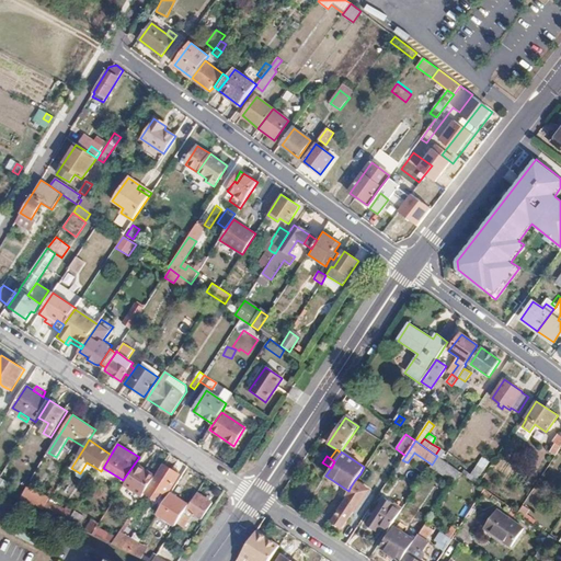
[(432,465),(431,467),(453,482),(456,478),(460,472),(437,456),(432,465)]
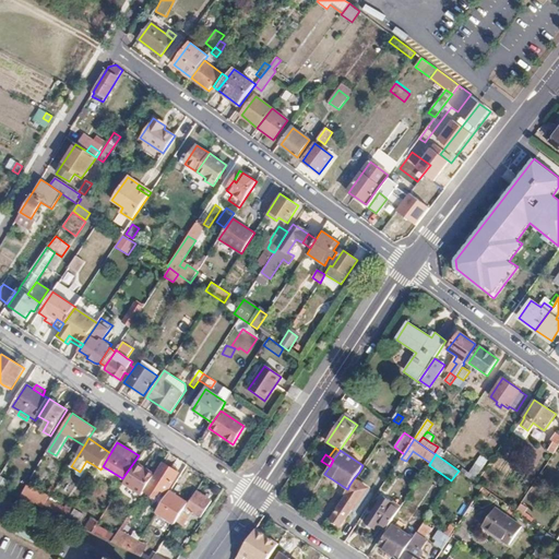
[(141,458),(139,455),(122,478),(126,482),(138,464),(141,458)]
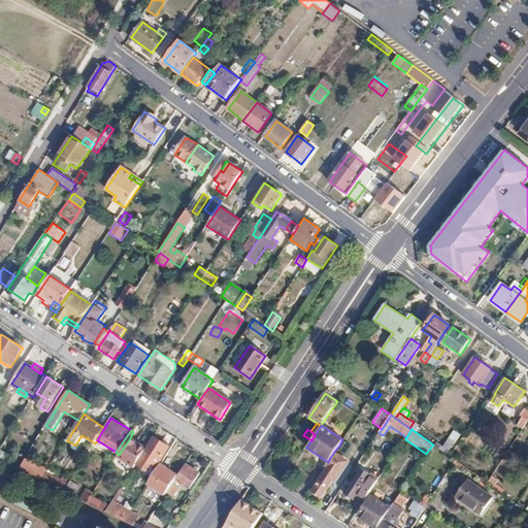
[(460,434),(453,430),(442,447),(450,451),(460,434)]
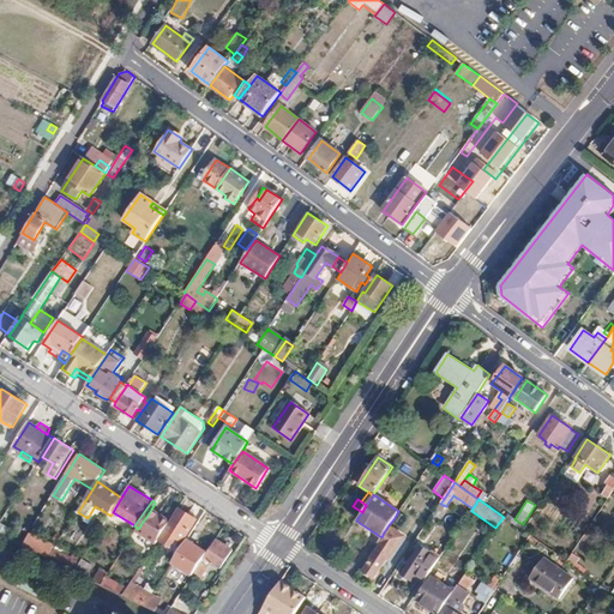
[(95,506),(88,518),(85,522),(91,524),(96,515),(101,516),(103,511),(95,506)]
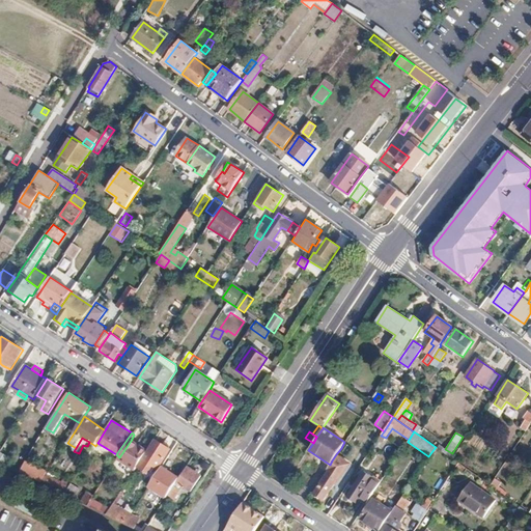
[(171,449),(155,439),(147,451),(145,453),(138,467),(149,474),(154,466),(159,469),(171,449)]
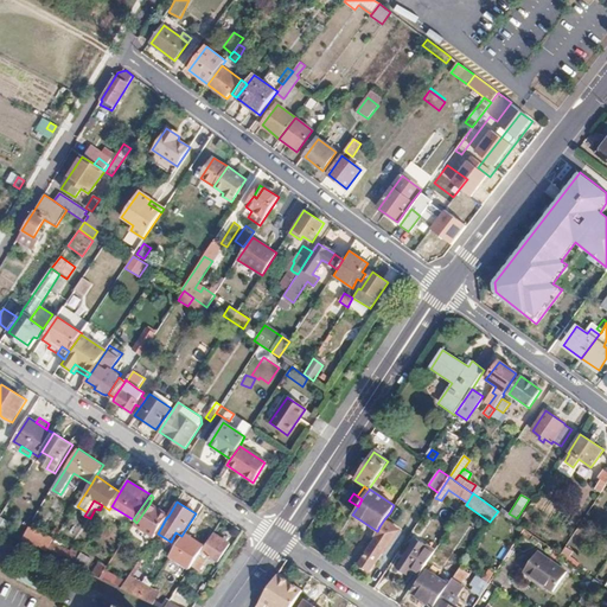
[(154,538),(158,534),(166,518),(157,512),(158,509),(149,504),(136,523),(135,525),(154,538)]
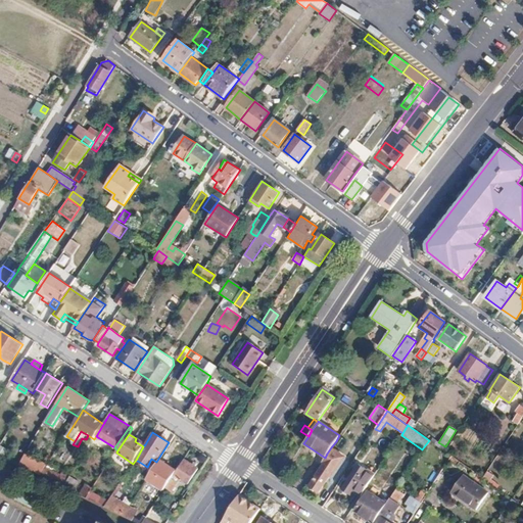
[(145,444),(136,438),(135,441),(143,446),(145,444)]
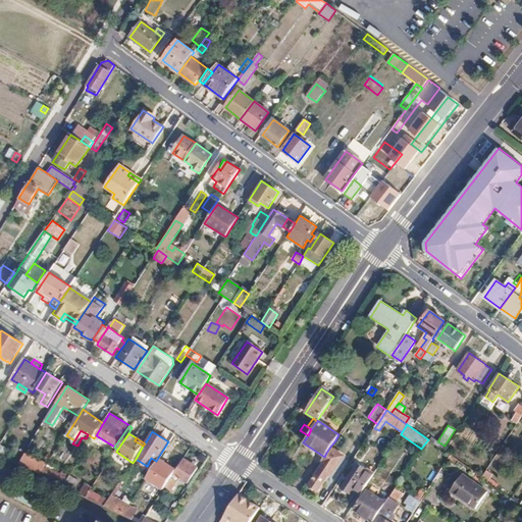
[(428,439),(424,445),(448,461),(451,455),(428,439)]
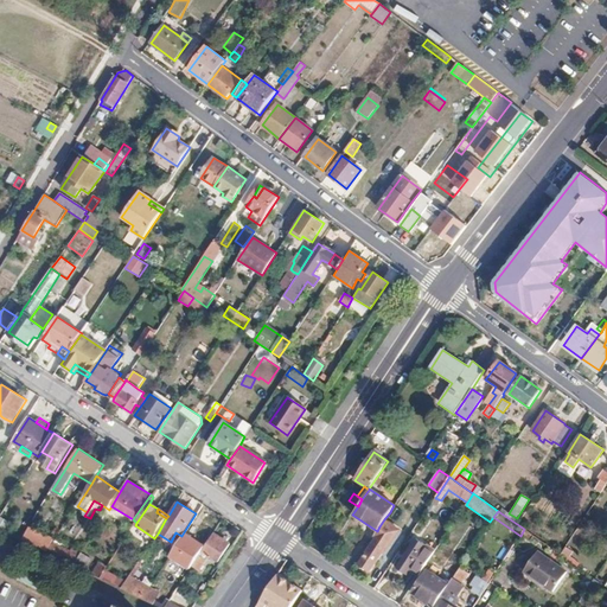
[(93,521),(98,525),(104,517),(97,512),(93,521)]
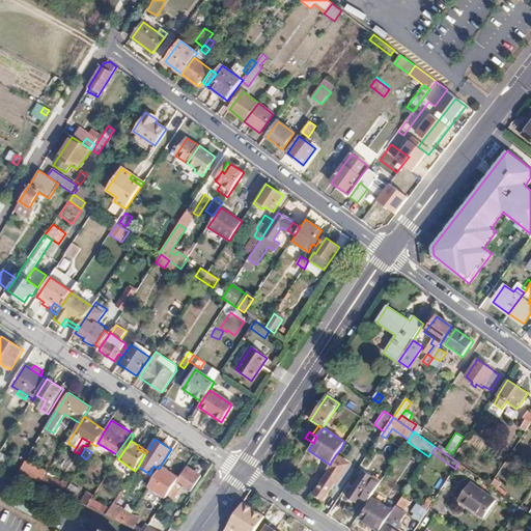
[(350,464),(336,454),(332,460),(330,465),(327,468),(326,470),(328,472),(313,494),(324,501),(350,464)]
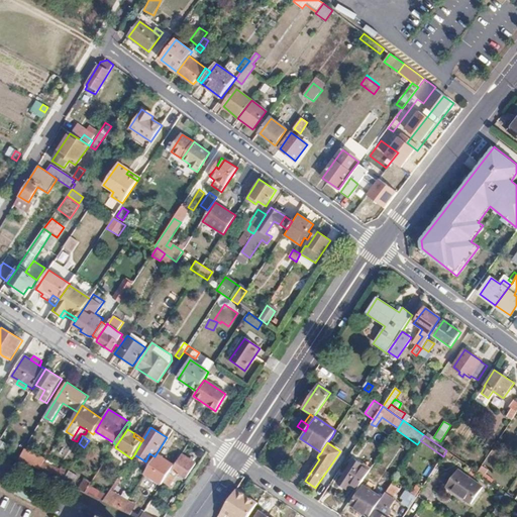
[(22,451),(17,459),(30,466),(40,471),(45,463),(22,451)]
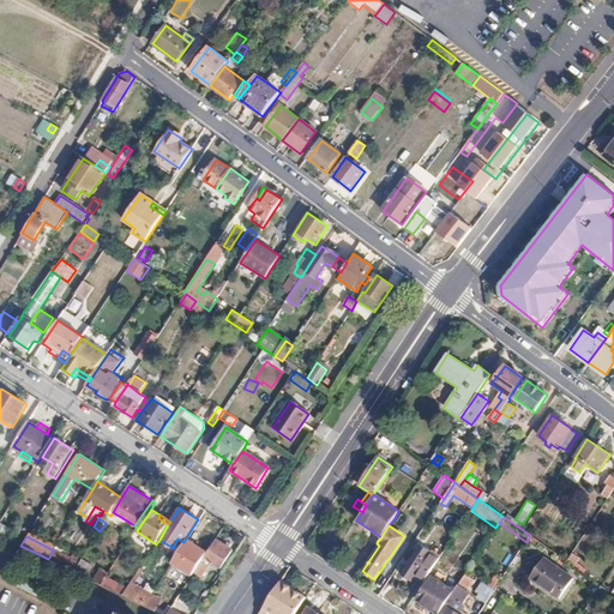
[(192,576),(194,573),(202,561),(208,552),(188,540),(173,564),(192,576)]
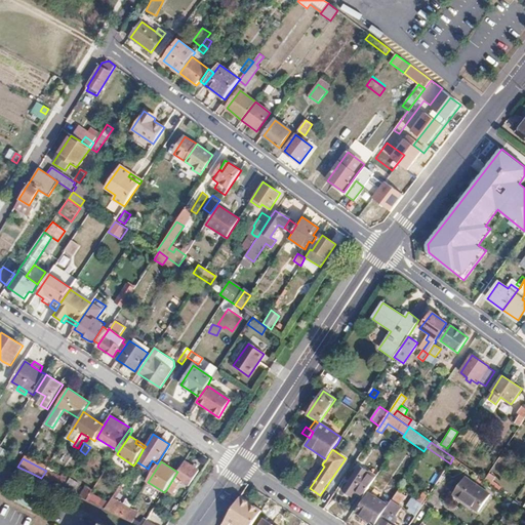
[(200,471),(186,461),(175,478),(190,486),(200,471)]
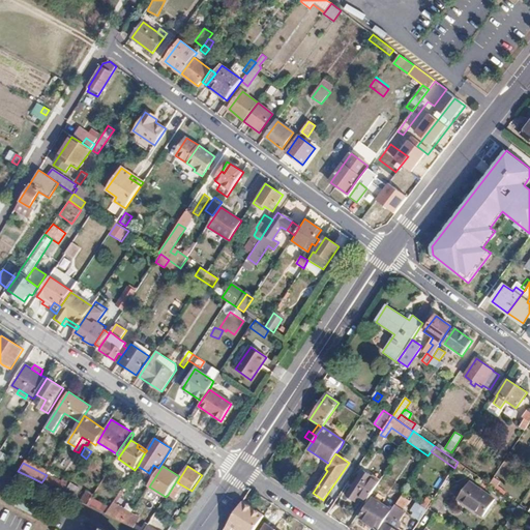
[(365,503),(379,481),(363,471),(347,495),(355,500),(357,497),(365,503)]
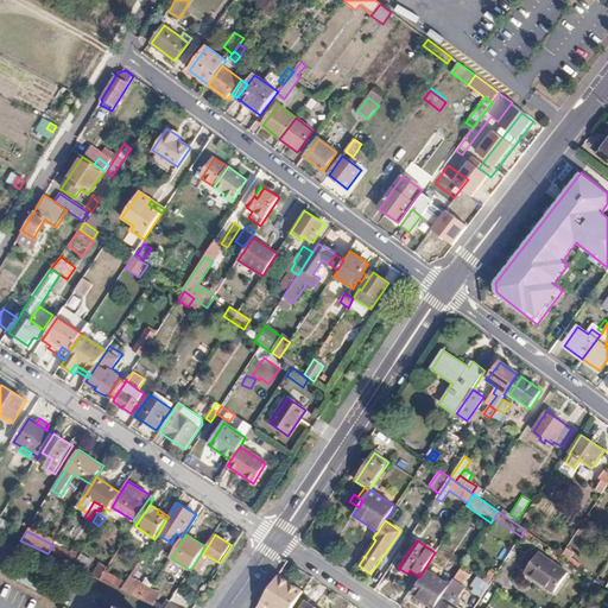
[(54,545),(48,553),(61,561),(74,567),(82,553),(82,552),(78,551),(76,556),(55,544),(54,545)]
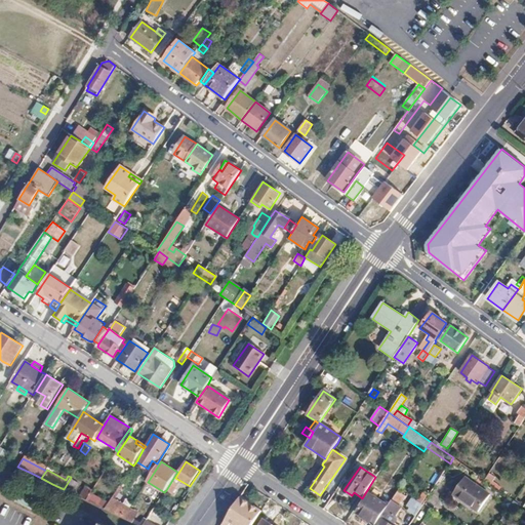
[(386,487),(390,479),(380,475),(377,483),(386,487)]
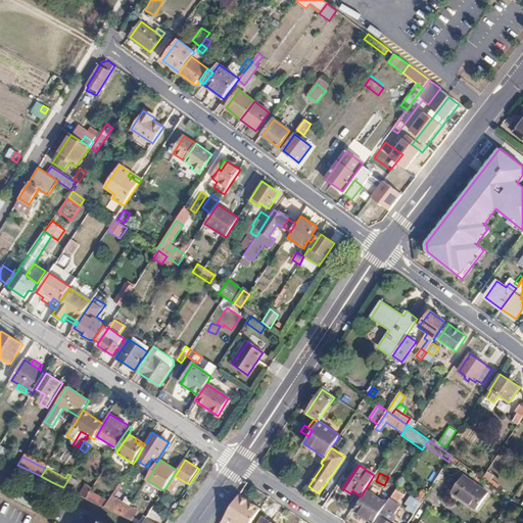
[(488,492),(463,475),(450,492),(476,511),(488,492)]
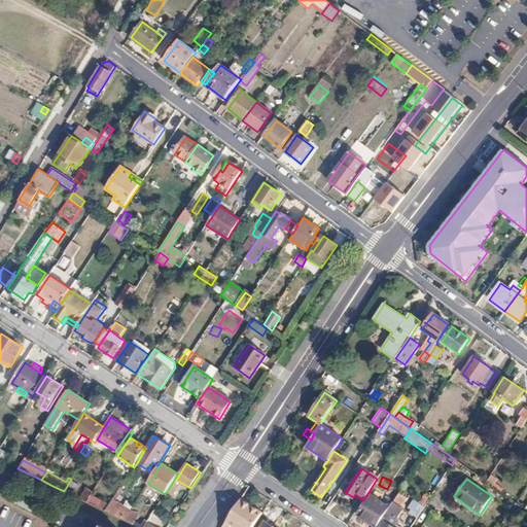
[(71,480),(64,491),(74,496),(80,486),(71,480)]
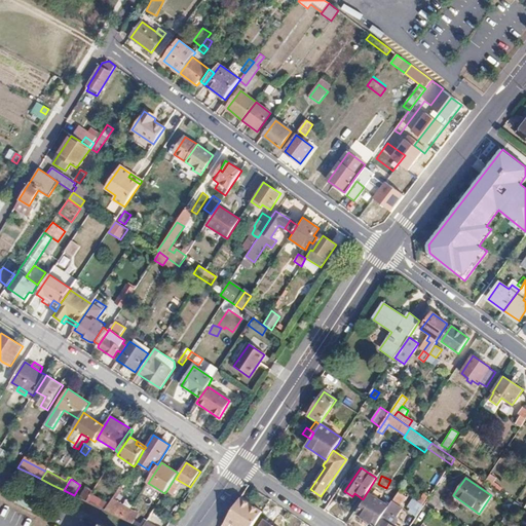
[(173,481),(166,491),(173,495),(179,485),(173,481)]
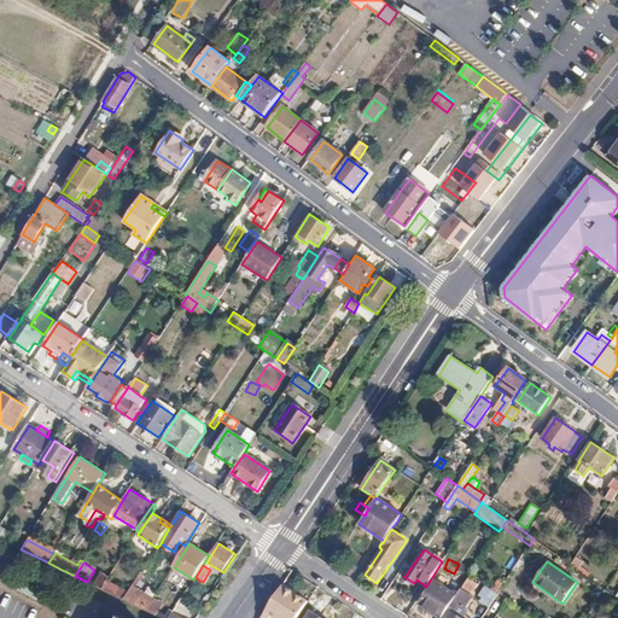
[(104,590),(108,582),(111,577),(103,572),(94,586),(104,590)]
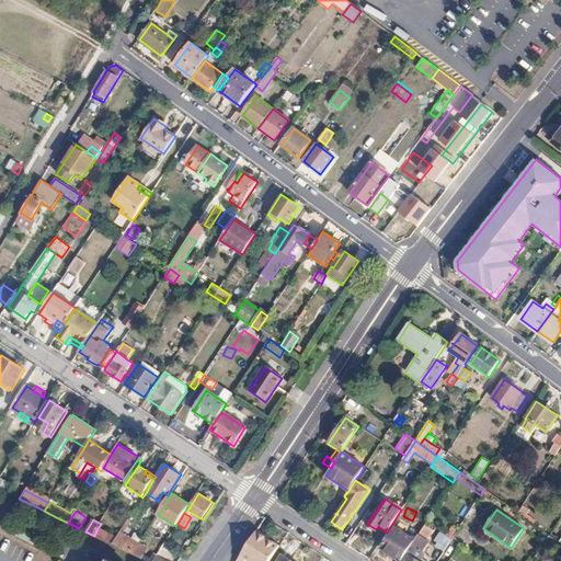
[(414,540),(407,552),(409,552),(402,560),(420,560),(422,557),(419,556),(428,541),(425,539),(432,529),(425,525),(414,540)]
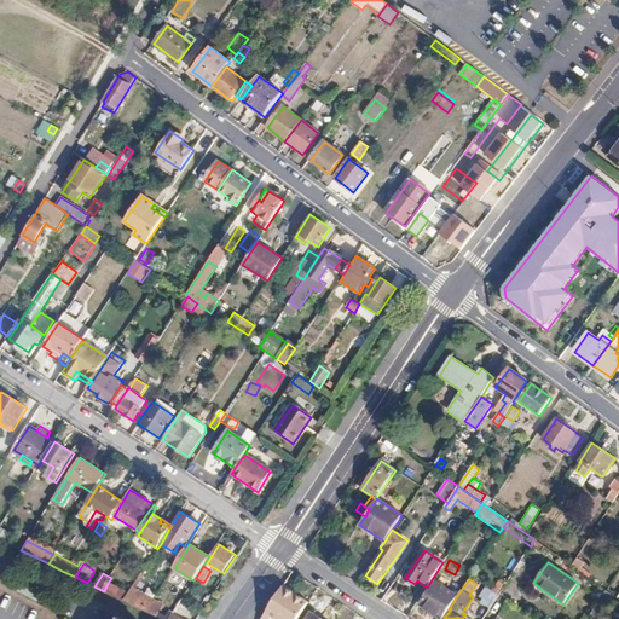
[(481,601),(491,608),(499,595),(497,594),(503,584),(498,580),(492,590),(486,586),(480,596),(482,599),(481,601)]
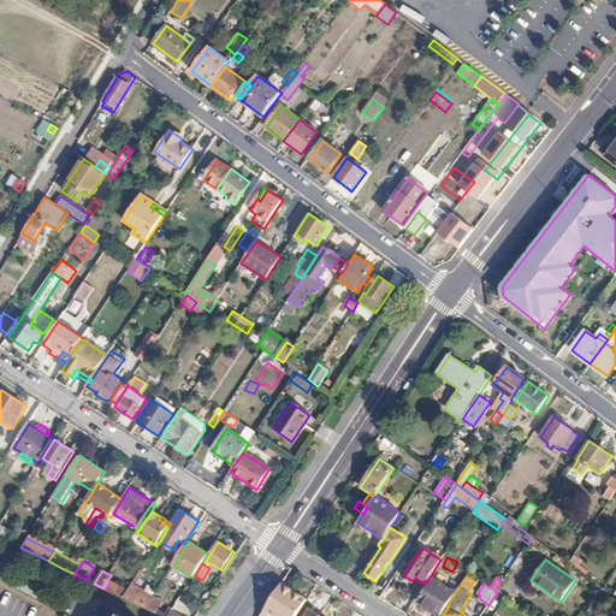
[(439,615),(446,606),(455,593),(433,579),(418,602),(438,615),(439,615)]
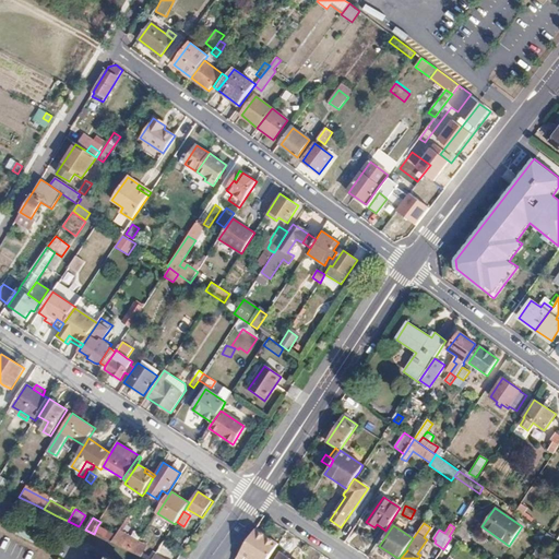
[(117,536),(97,526),(94,534),(96,535),(113,543),(117,536)]
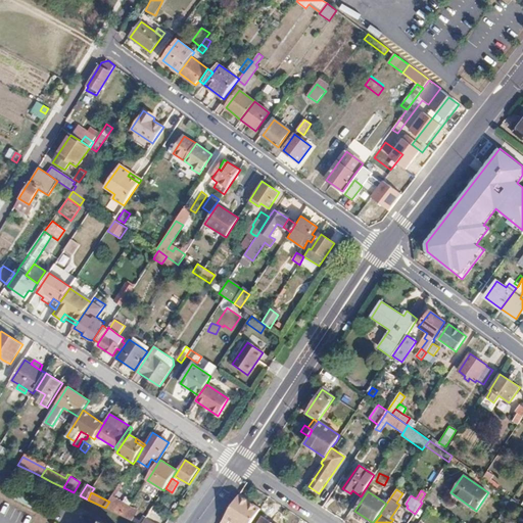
[(247,522),(251,522),(262,509),(240,495),(223,522),(224,522),(229,522),(235,514),(247,522)]
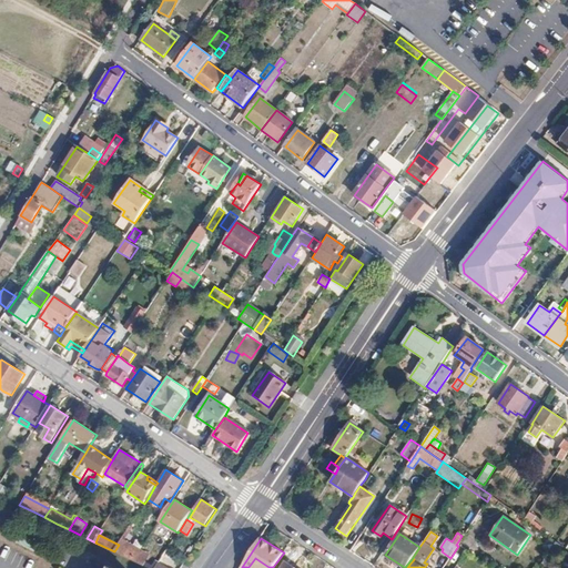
[(556,541),(541,563),(547,567),(553,558),(554,559),(563,546),(559,544),(556,541)]
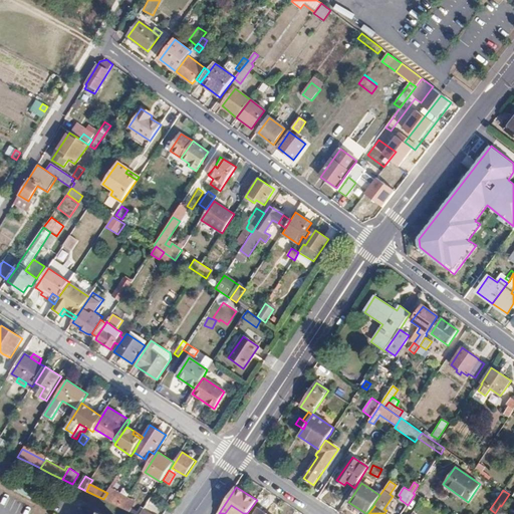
[(107,493),(103,499),(111,503),(112,503),(116,496),(108,491),(107,493)]
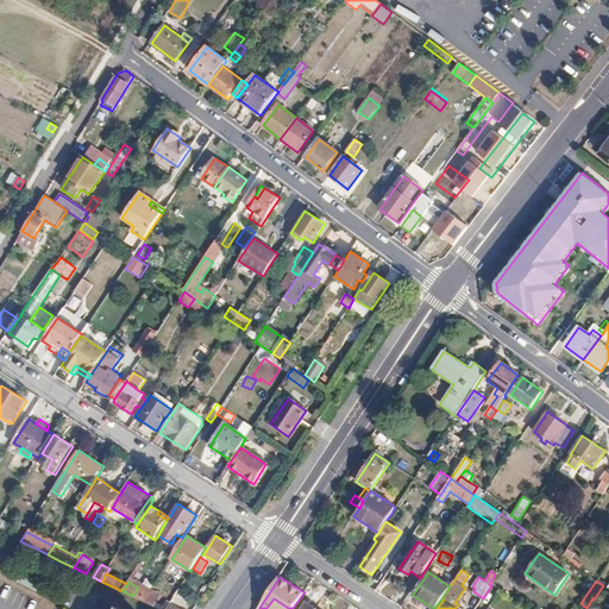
[(138,588),(133,596),(135,597),(144,602),(149,595),(138,588)]
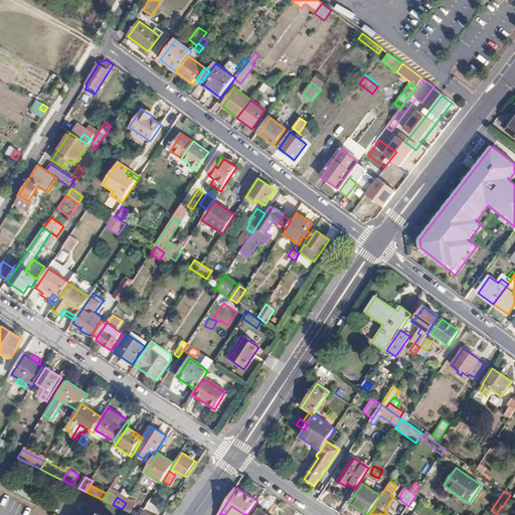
[(136,504),(128,499),(126,503),(122,509),(127,511),(130,513),(136,504)]
